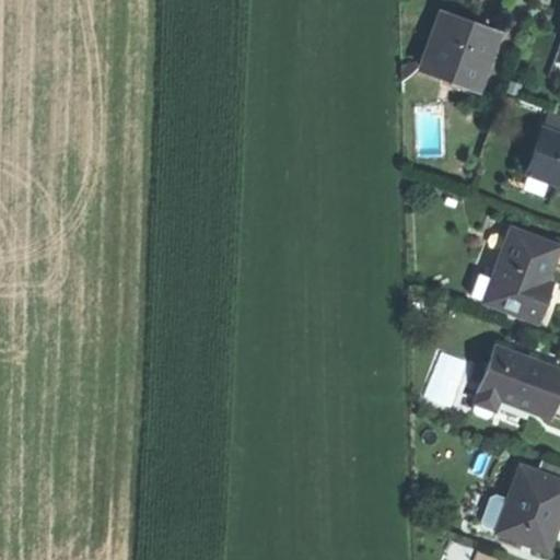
[(424,67),(445,74),(479,86),(490,55),(498,34),(480,27),(443,14),(424,67)]
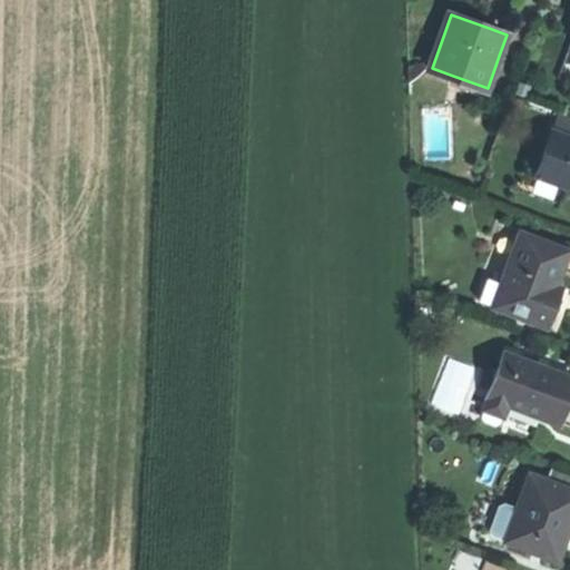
[(488,88),(453,76),(450,84),(493,98),(507,59),(499,56),(488,88)]
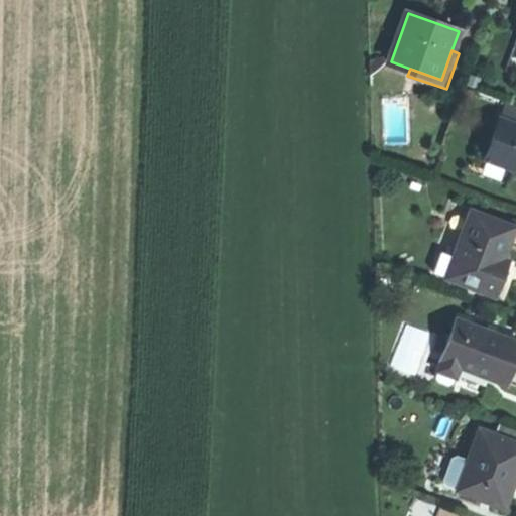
[(388,56),(371,56),(371,73),(388,56)]
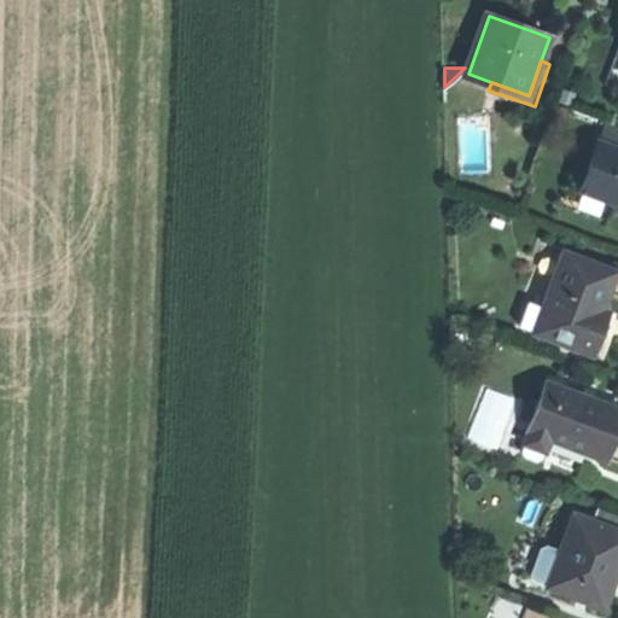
[(617,150),(617,126),(608,122),(600,144),(617,150)]
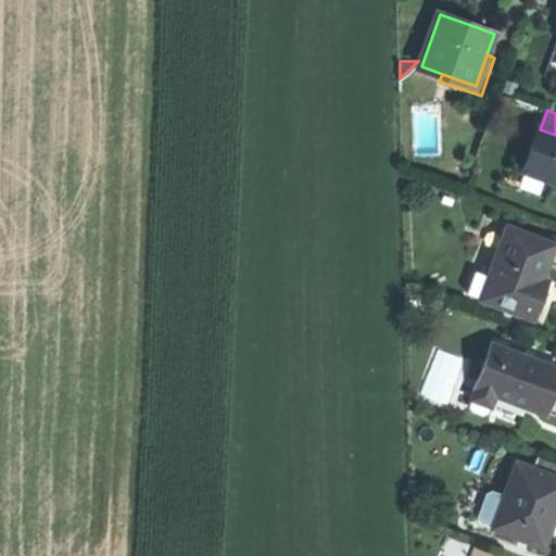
[(555,135),(540,129),(522,171),(555,184),(555,135)]
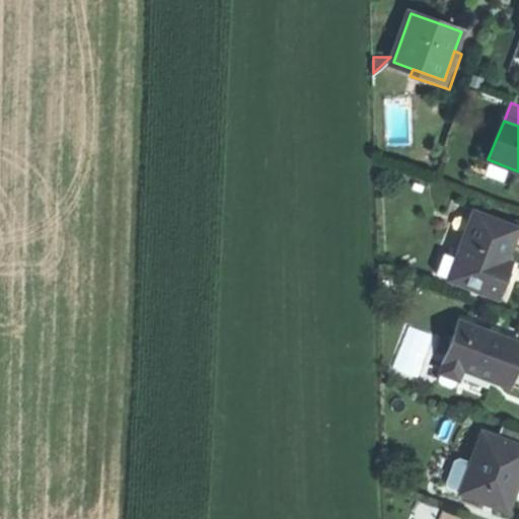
[(442,275),(499,296),(506,278),(512,263),(504,260),(516,231),(472,214),(455,256),(450,254),(442,275)]
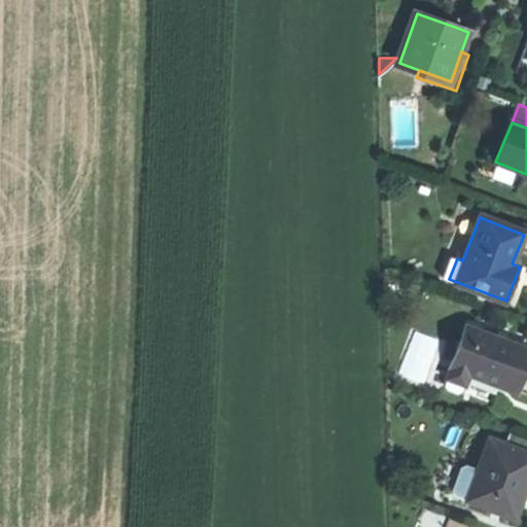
[(448,366),(449,367),(466,374),(515,393),(522,374),(526,360),(526,350),(464,326),(448,366)]
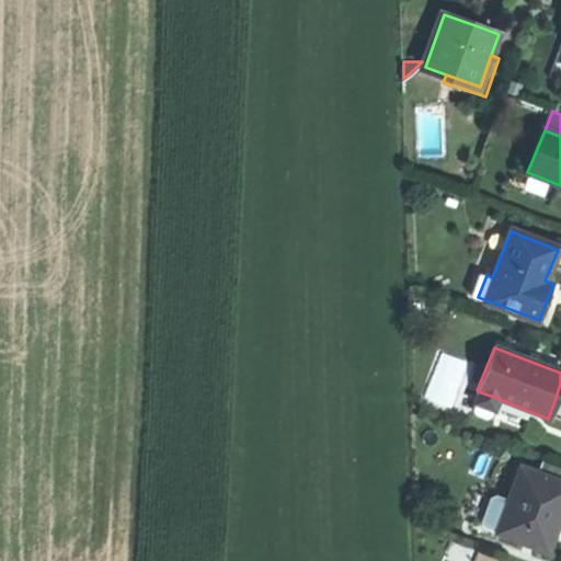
[(496,398),(478,391),(471,410),(474,415),(484,420),(489,419),(496,398)]
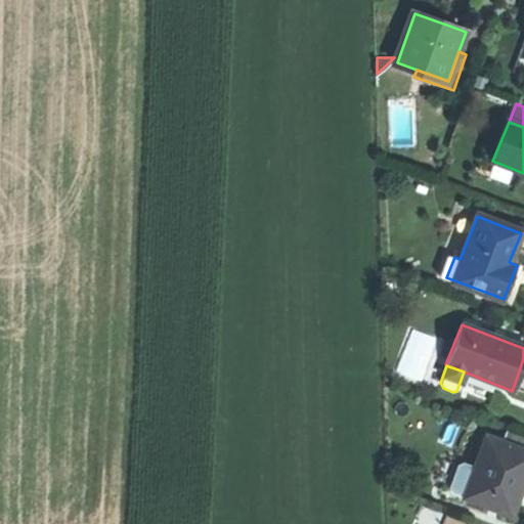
[(523,450),(523,434),(508,428),(503,442),(523,450)]
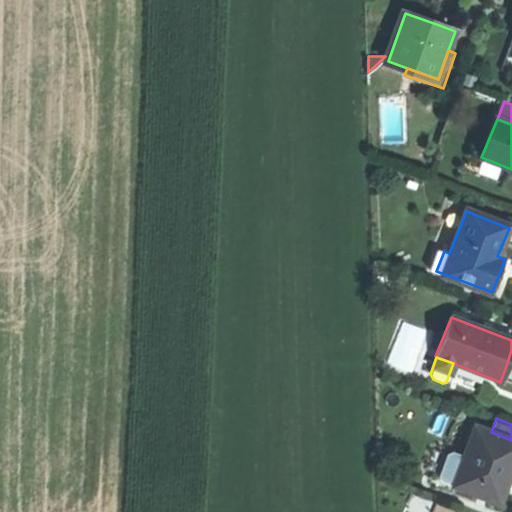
[(504,489),(509,477),(511,470),(511,440),(491,432),(476,426),(464,456),(453,484),(452,484),(499,503),(504,489)]
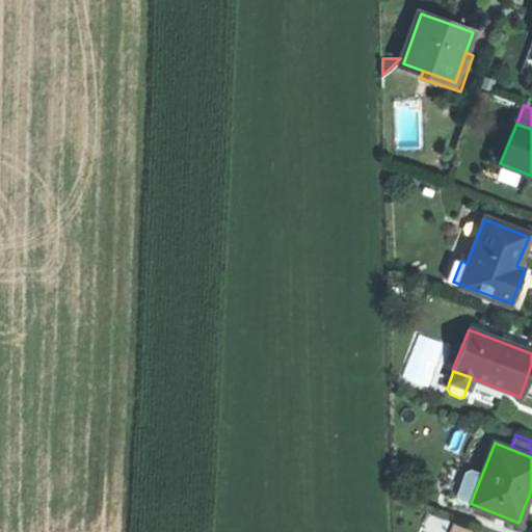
[(471,503),(482,474),(471,469),(466,471),(456,493),(458,498),(471,503)]
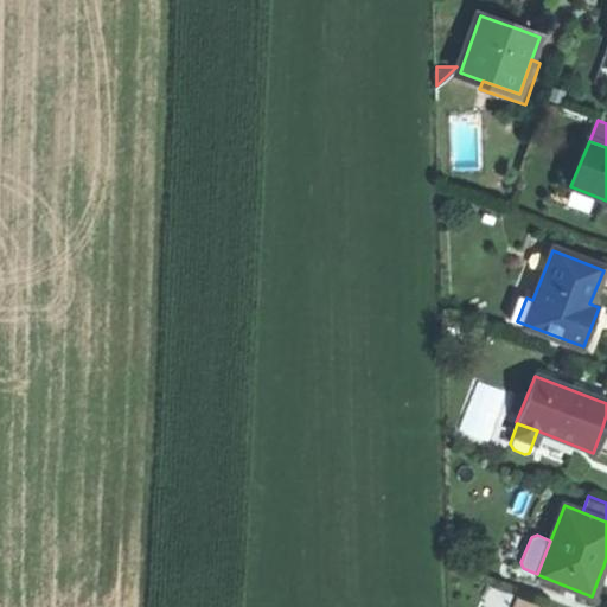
[(513,606),(519,595),(487,582),(477,606),(513,606)]
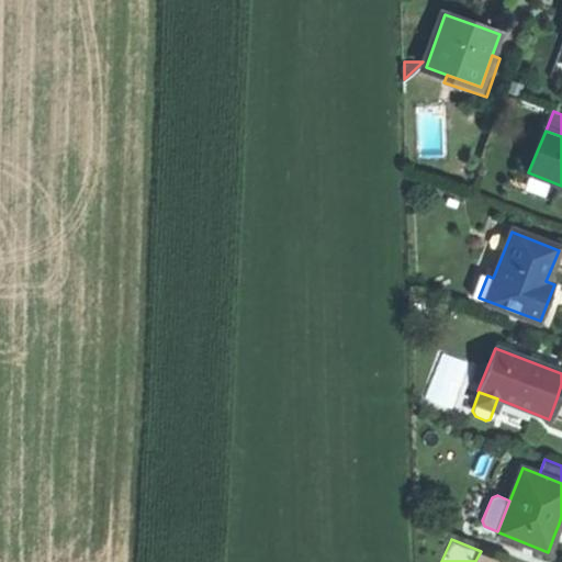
All buildings are outlined.
